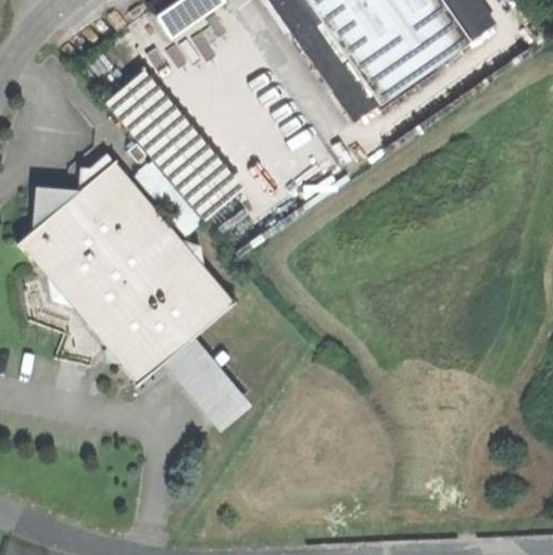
[(172,0),(154,12),(173,38),(226,2),(224,0),(172,0)]
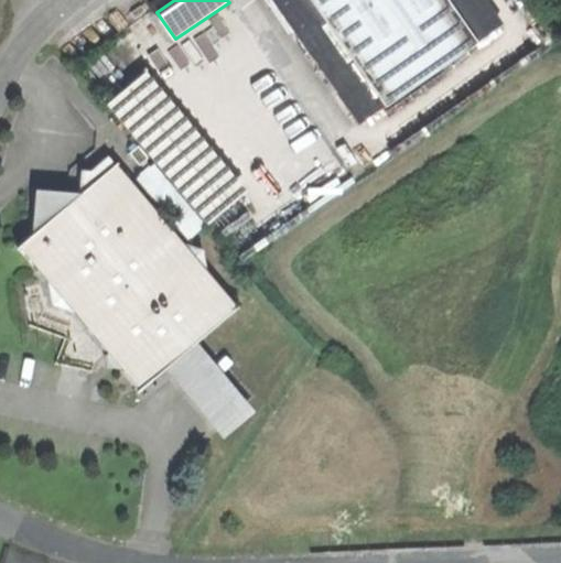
[(273,0),(359,126),(505,25),(487,0),(273,0)]
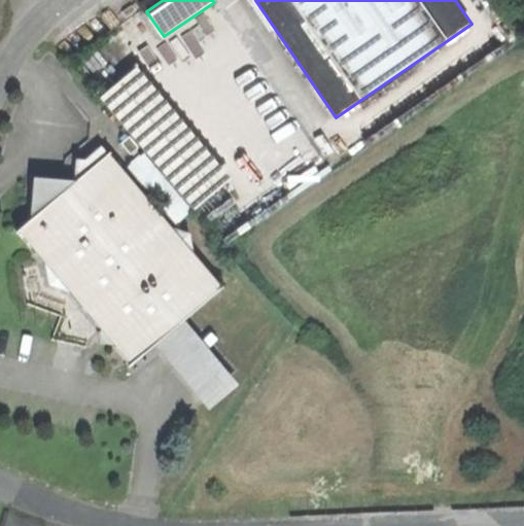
[(135,65),(98,97),(130,134),(140,146),(145,151),(194,208),(230,176),(135,65)]
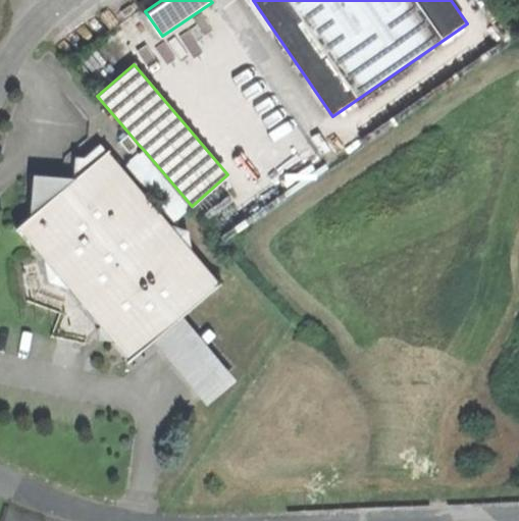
[(139,145),(128,133),(119,141),(130,153),(139,145)]
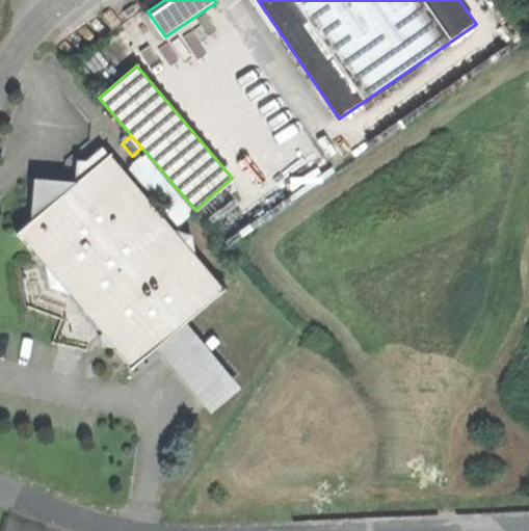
[(77,169),(90,170),(108,155),(102,147),(85,161),(77,161),(77,169)]
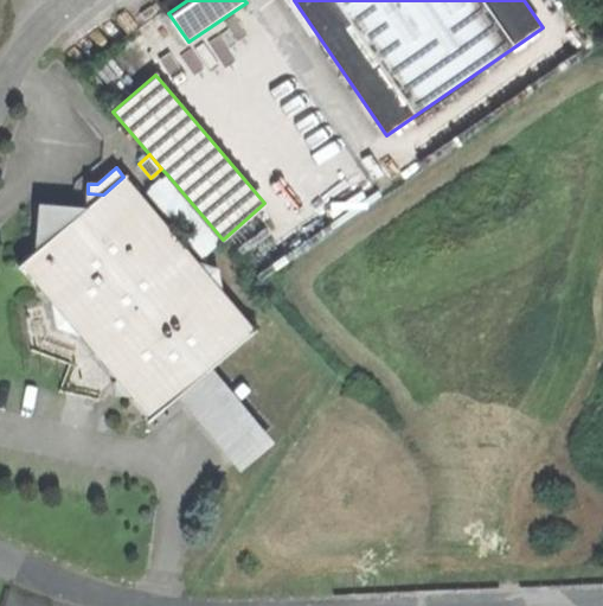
[(167,174),(147,192),(203,256),(223,240),(167,174)]
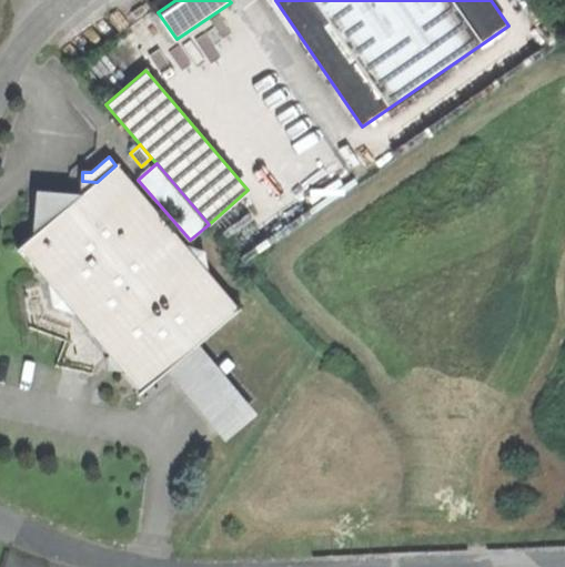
[(193,348),(199,344),(239,310),(209,274),(205,251),(182,243),(115,165),(97,182),(82,181),(81,194),(54,216),(40,216),(39,230),(33,234),(19,246),(50,282),(52,306),(76,313),(142,392),(167,371),(172,366),(193,348)]
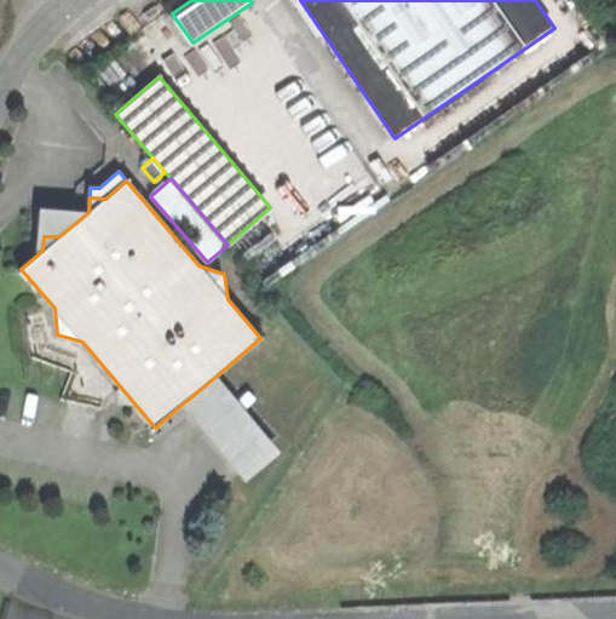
[(386,182),(311,223),(322,244),(397,202),(386,182)]
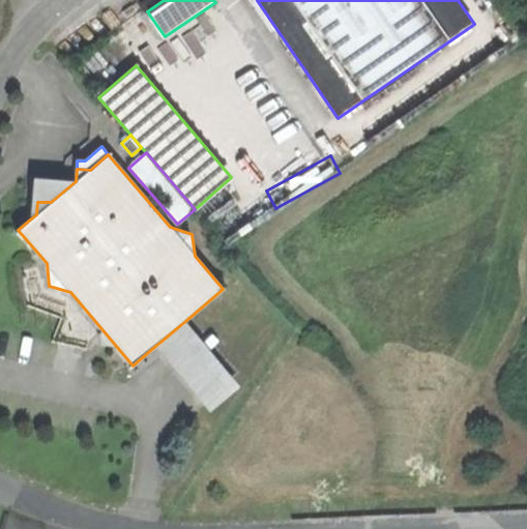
[(51,202),(76,181),(34,178),(31,218),(36,214),(37,202),(51,202)]
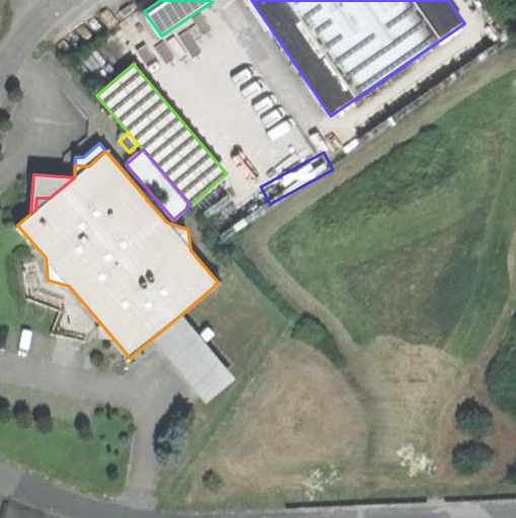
[(176,318),(180,322),(179,330),(170,340),(161,340),(157,335),(152,339),(205,401),(234,378),(181,314),(176,318)]
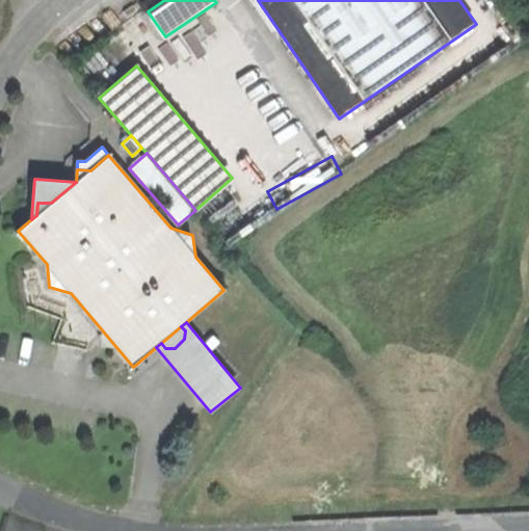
[(161,343),(165,348),(175,348),(184,339),(185,330),(181,326),(161,343)]
